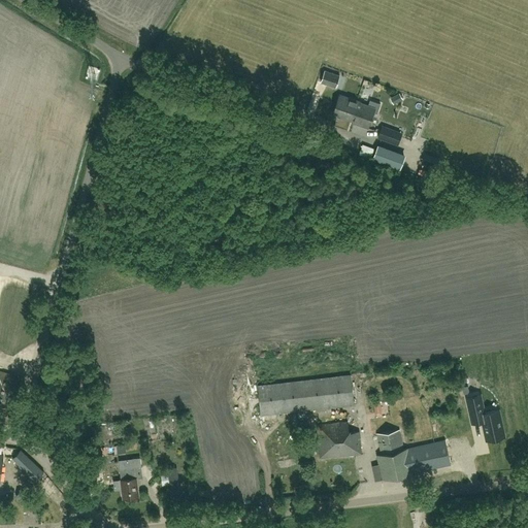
[(336,88),(340,76),(325,71),(321,83),(336,88)]
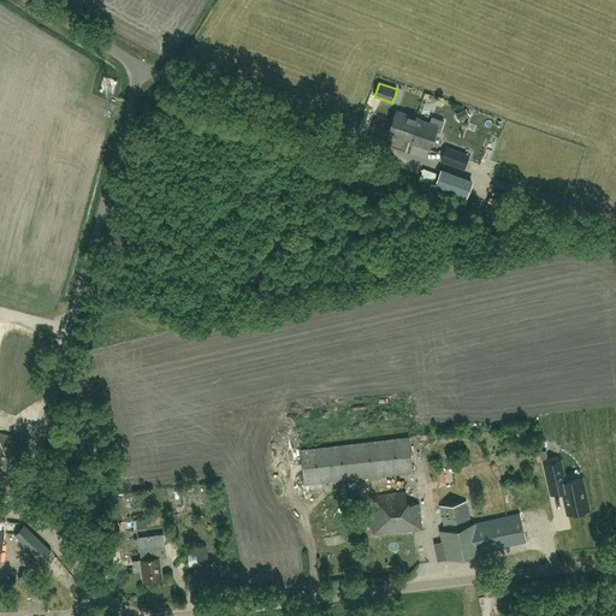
[(408,141),(416,119),(396,112),(388,134),(408,141)]
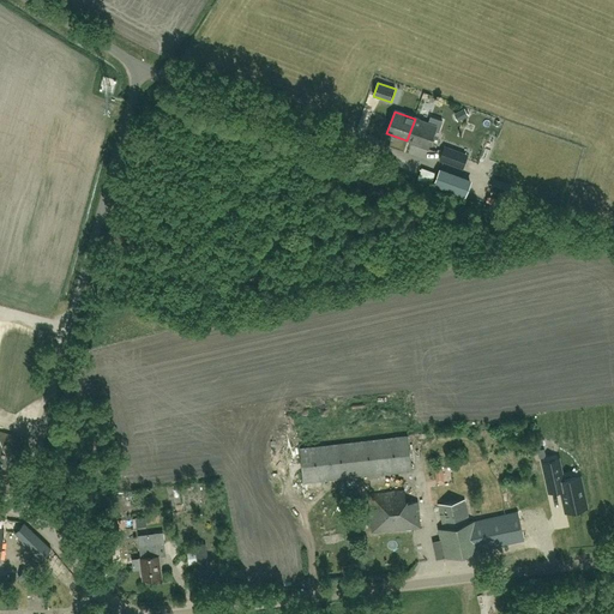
[(413,145),(427,151),(434,132),(438,133),(443,122),(431,118),(428,124),(415,119),(407,140),(413,143),(411,145),(413,146),(413,145)]
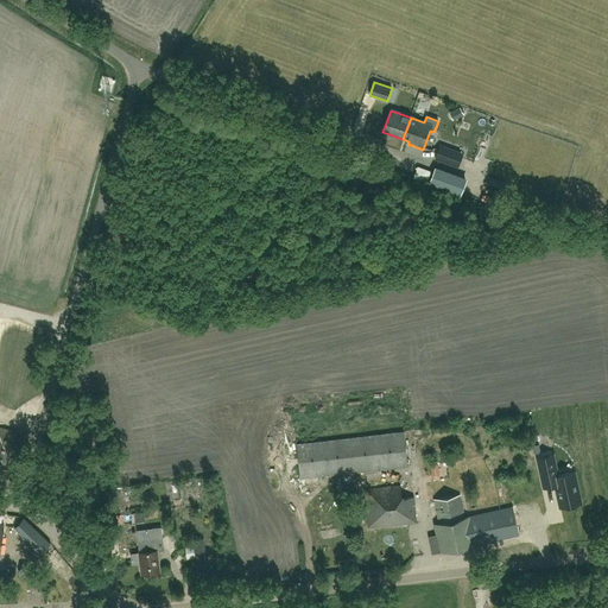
[(458,169),(463,159),(464,154),(441,145),(439,150),(435,159),(458,169)]
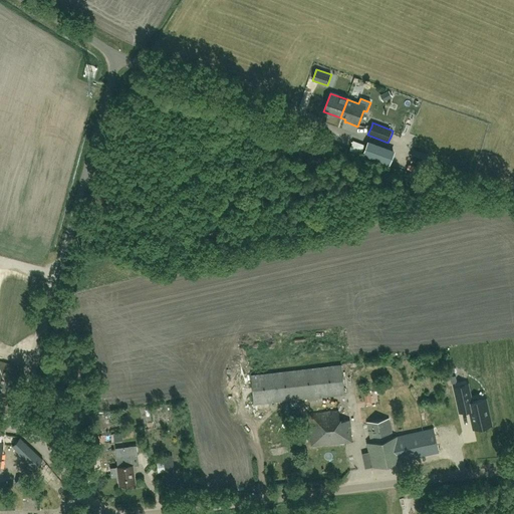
[(362,155),(365,145),(355,142),(352,152),(362,155)]
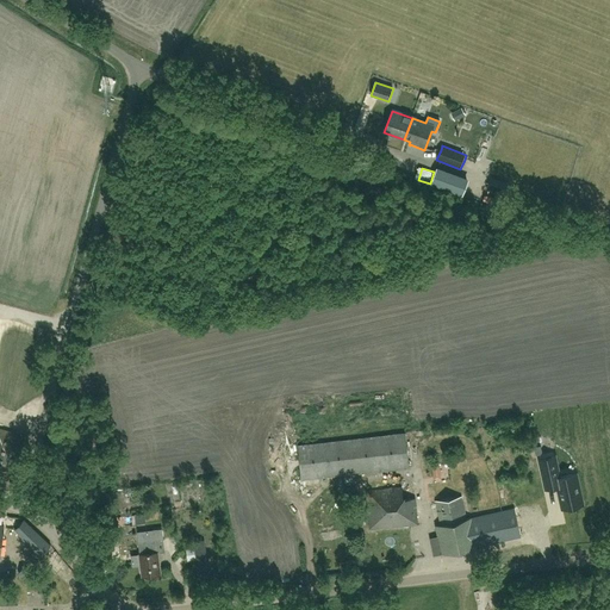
[(470,180),(439,168),(431,185),(464,197),(470,180)]
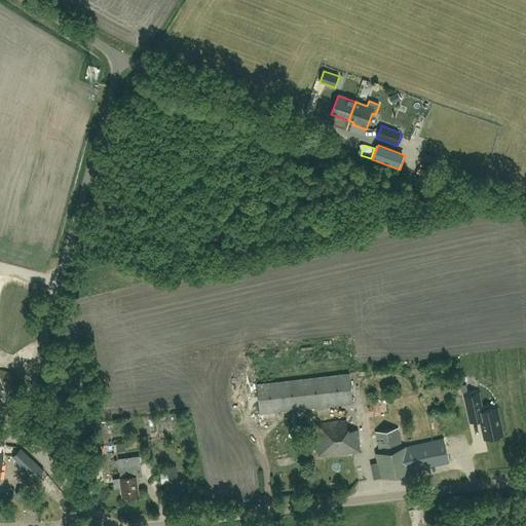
[(433,157),(422,153),(419,162),(440,170),(442,164),(431,161),(433,157)]
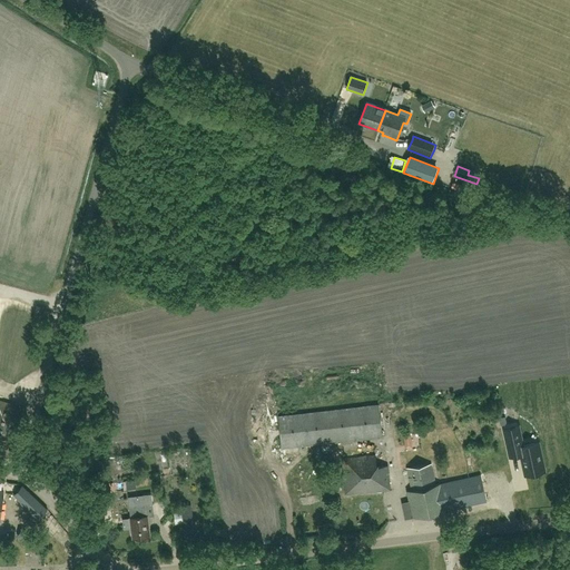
[(379,404),(278,416),(282,449),(382,438),(379,404)]
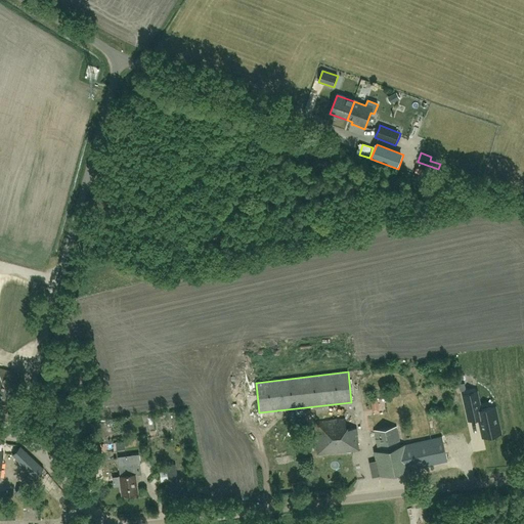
[(495,407),(481,410),(478,410),(475,398),(465,400),(469,420),(479,418),(483,437),(500,433),(495,407)]
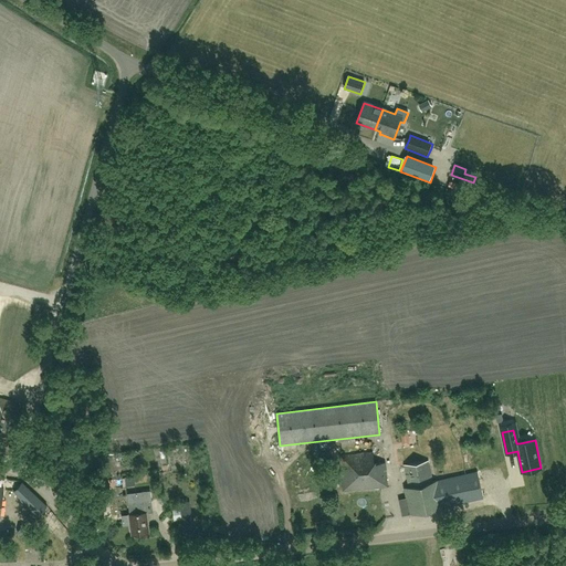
[(343,491),(387,486),(385,462),(374,463),(373,452),(341,456),(343,491)]
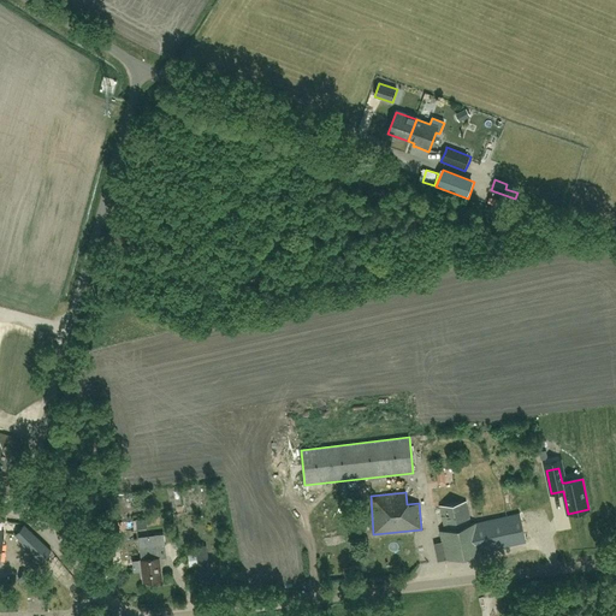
[(445,529),(440,531),(442,542),(446,560),(483,551),(526,542),(520,514),(477,523),(472,525),(466,499),(440,505),(445,529)]
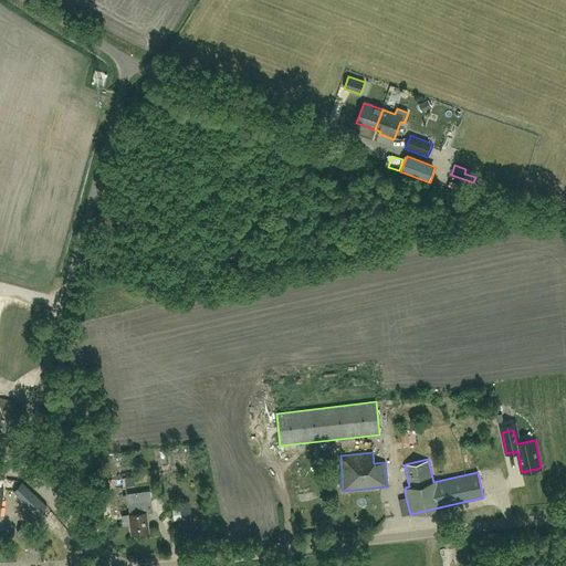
[(135,477),(125,478),(126,486),(135,485),(135,477)]
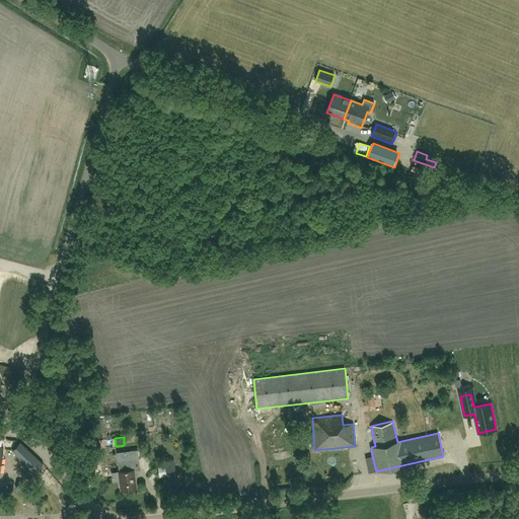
[(451,442),(452,456),(467,455),(467,441),(451,442)]
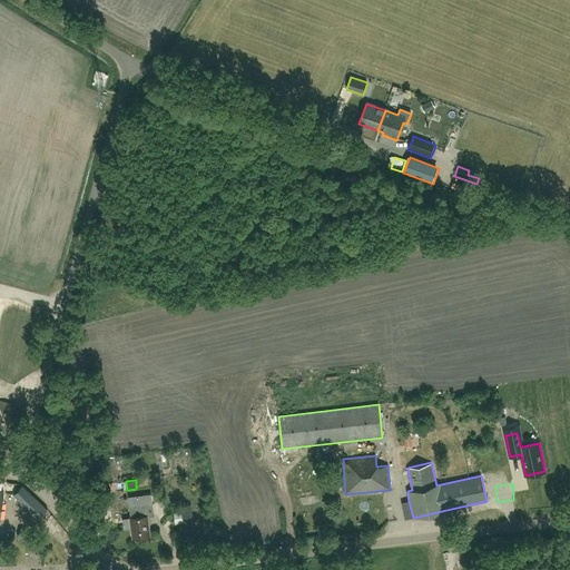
[(38,519),(47,510),(22,485),(13,494),(38,519)]
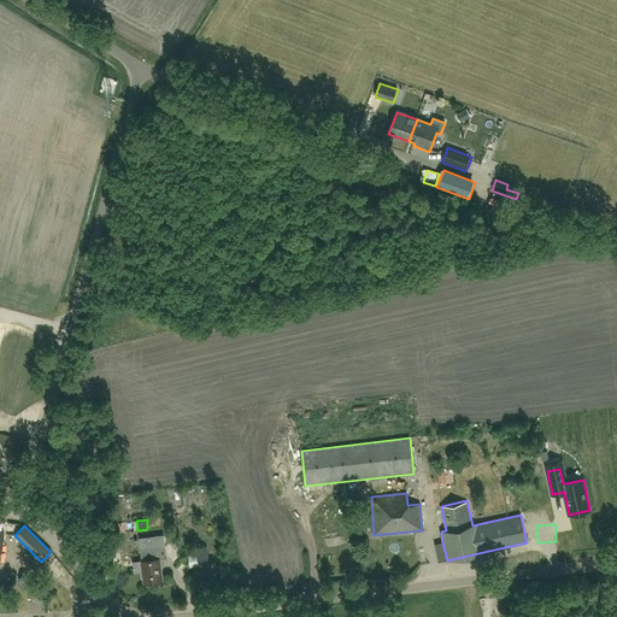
[(121,542),(118,529),(109,530),(110,544),(121,542)]
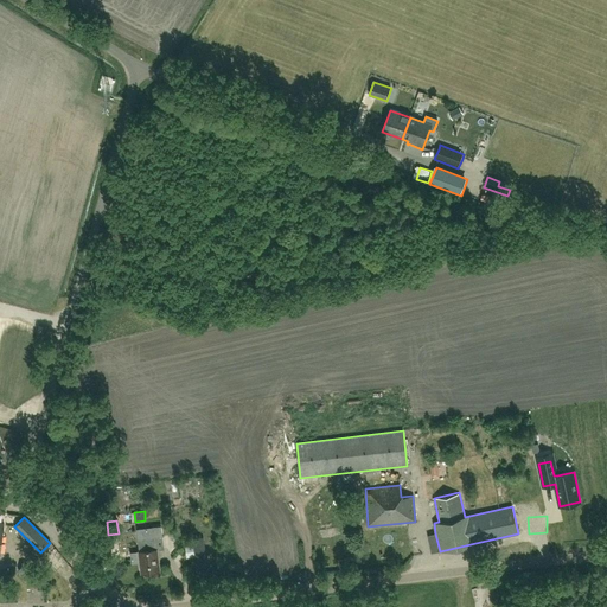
[(161,528),(138,530),(140,551),(139,551),(140,562),(142,574),(159,572),(157,550),(164,549),(161,528)]
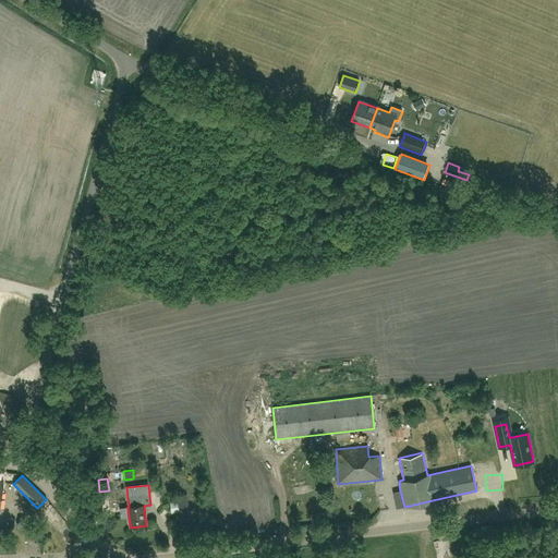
[(455,500),(457,506),(469,504),(466,497),(455,500)]
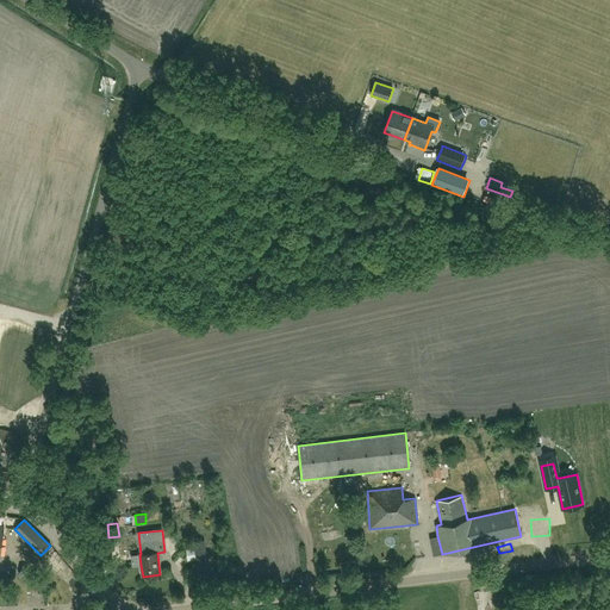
[(49,580),(24,564),(18,574),(43,589),(49,580)]
